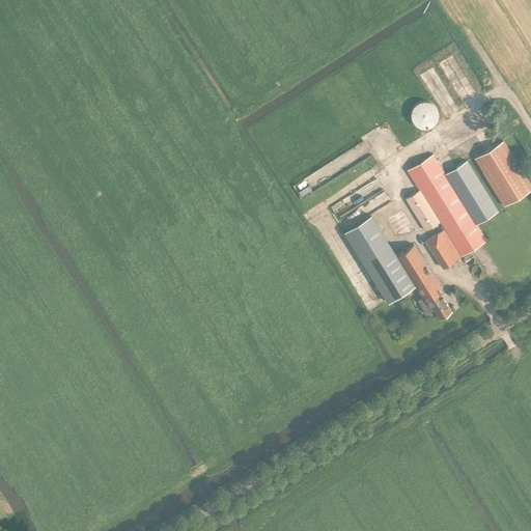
[(442,111),(442,110),(441,108),(440,106),(439,104),(438,102),(436,100),(434,99),(430,99),(427,98),(424,99),(421,101),(420,102),(419,104),(417,106),(417,108),(417,111),(417,113),(418,115),(420,119),(422,120),(424,122),(426,122),(429,122),(431,122),(434,122),(436,120),(438,119),(439,117),(440,115),(441,113),(442,111)]
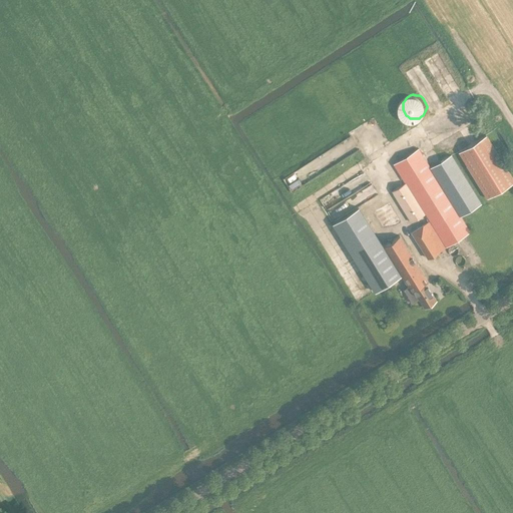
[(459,152),(487,198),(512,182),(512,178),(486,136),(459,152)]
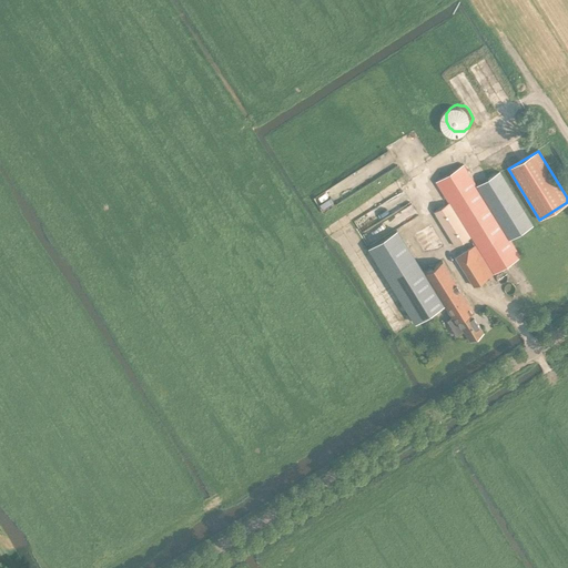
[(468,247),(455,256),(474,285),(520,256),(509,239),(533,224),(499,171),(476,184),(463,163),(435,181),(448,202),(433,211),(455,246),(469,236),(475,244),(468,249),(468,247)]
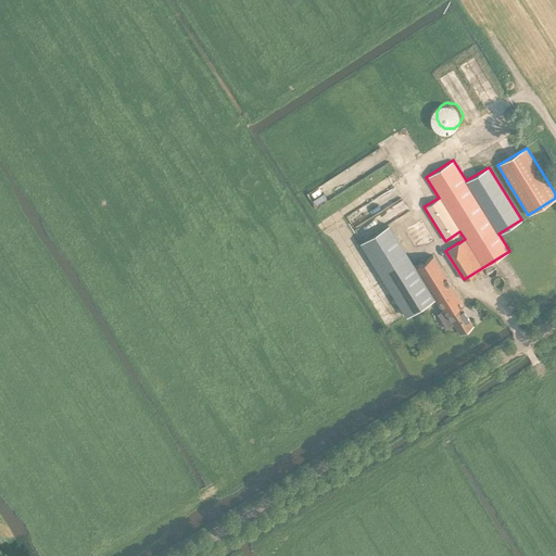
[(351,223),(369,215),(365,206),(348,213),(351,223)]
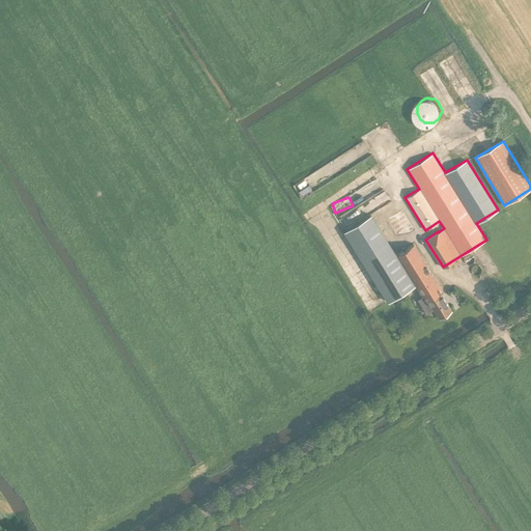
[(371,214),(344,231),(388,301),(415,284),(422,297),(418,299),(426,313),(434,309),(439,317),(451,310),(441,292),(443,290),(413,244),(396,254),(371,214)]
